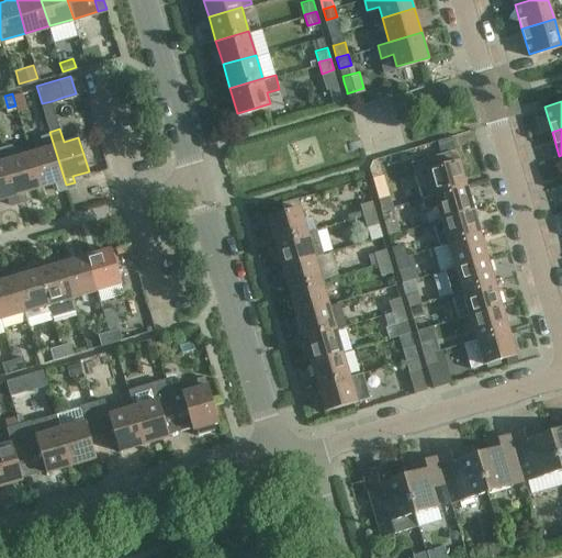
[(44,147),(30,152),(40,186),(55,181),(57,188),(66,185),(49,132),(41,134),(44,147)]
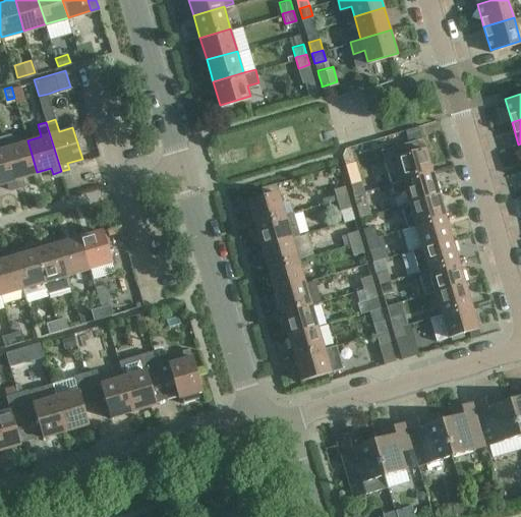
[(10,132),(2,134),(16,184),(24,182),(22,176),(37,172),(27,140),(14,144),(10,132)]
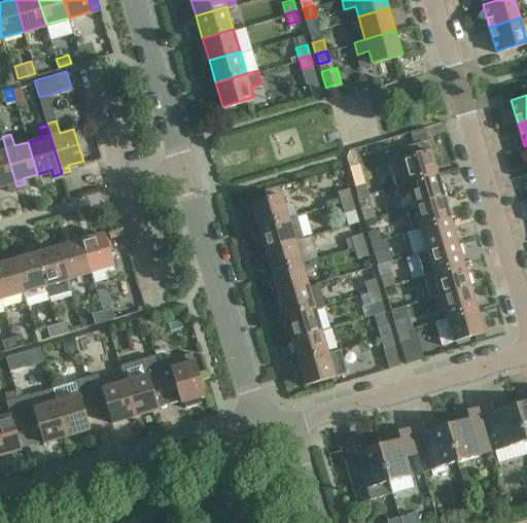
[(16,186),(2,136),(0,136),(0,184),(6,183),(8,189),(16,186)]
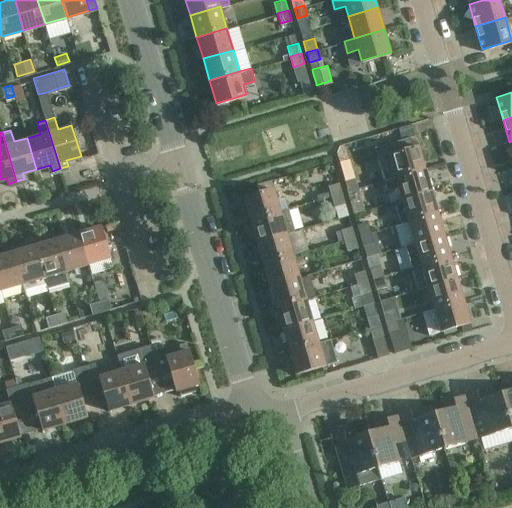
[(384,179),(395,176),(425,167),(418,144),(414,145),(411,135),(374,146),(384,179)]
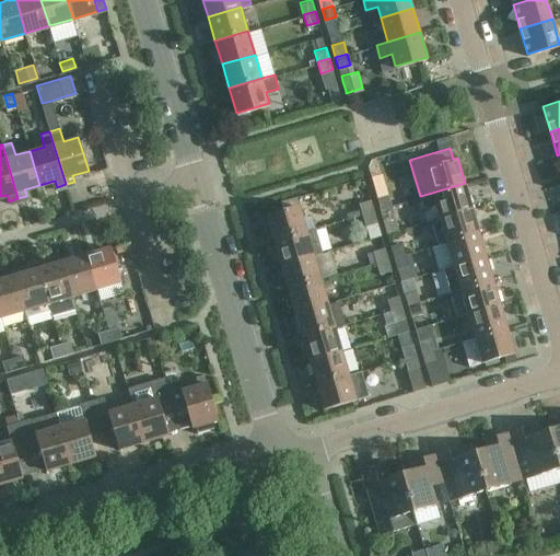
[(465,183),(432,193),(420,196),(423,208),(435,205),(439,216),(471,207),(465,183)]
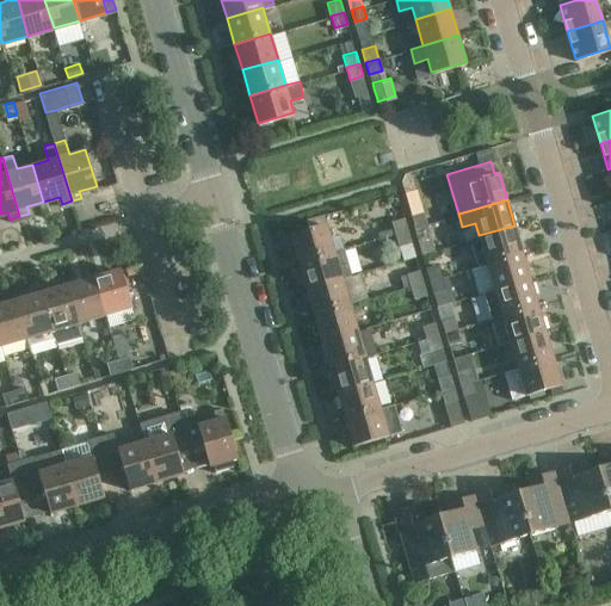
[(414,227),(426,223),(423,210),(411,214),(414,227)]
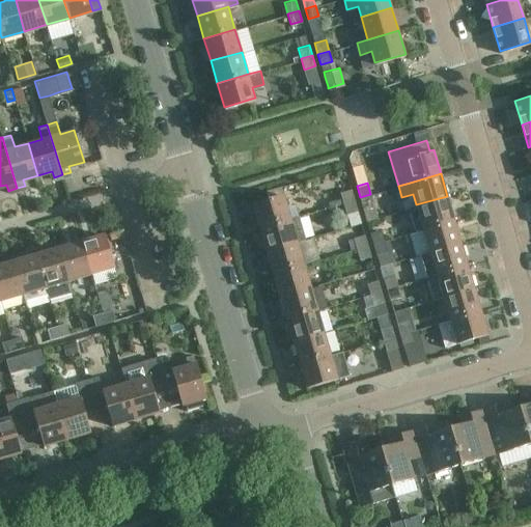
[(343,201),(354,198),(351,188),(340,191),(343,201)]
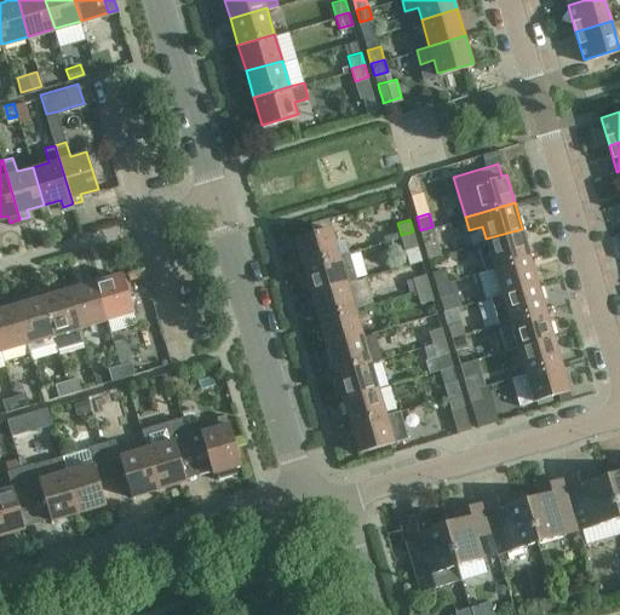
[(303,264),(339,253),(331,226),(294,236),(303,264)]
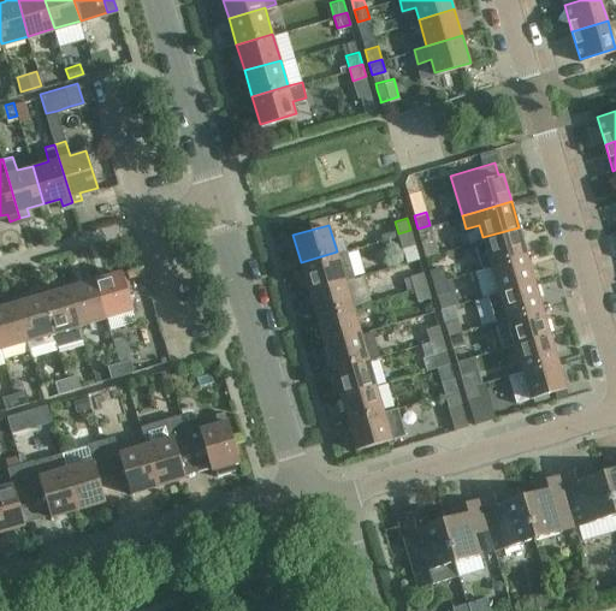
[(430,225),(418,229),(421,241),(433,237),(430,225)]
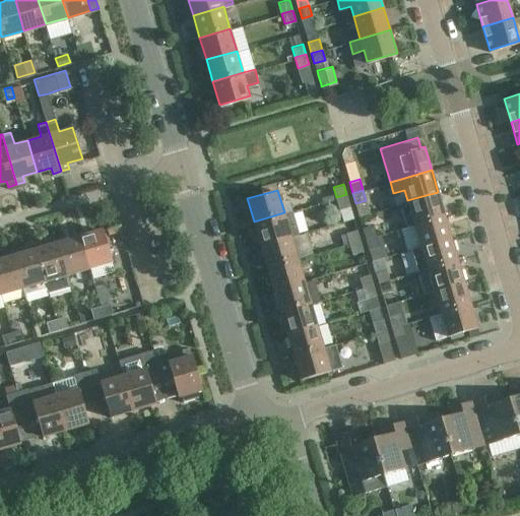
[(408,224),(414,222),(444,214),(438,192),(407,200),(401,202),(408,224)]
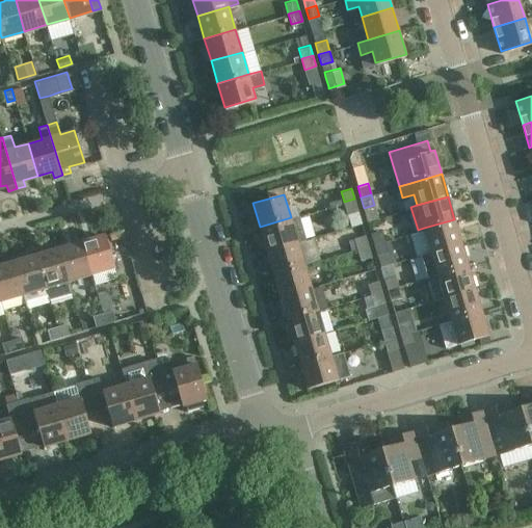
[(354,199),(344,202),(351,226),(362,222),(354,199)]
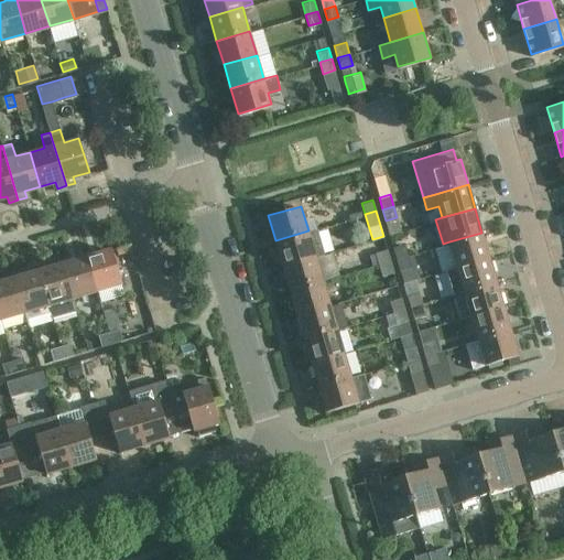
[(308,230),(275,240),(282,265),(315,255),(325,251),(318,228),(308,230)]
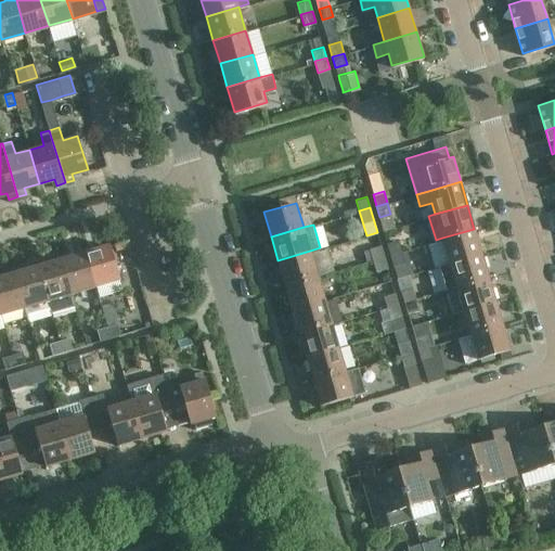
[(474,229),(442,238),(449,261),(481,252),(474,229)]
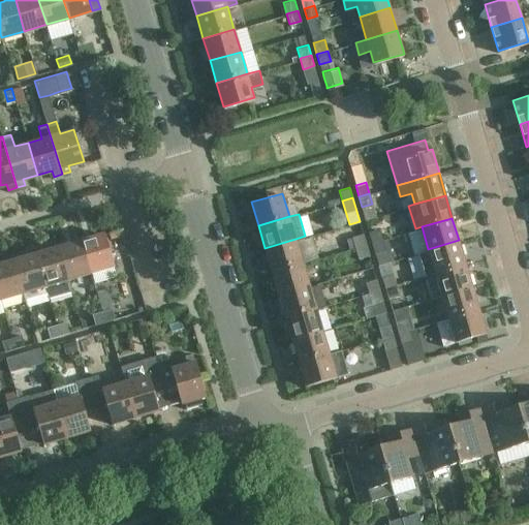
[(372,241),(382,238),(379,227),(369,230),(372,241)]
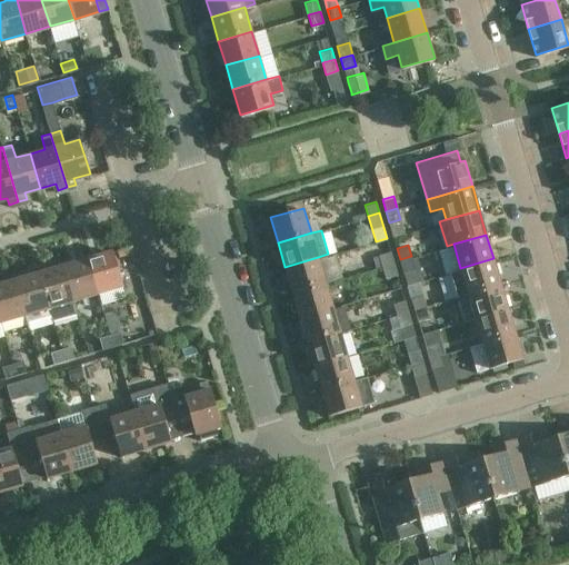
[(112,250),(87,257),(97,291),(122,285),(112,250)]
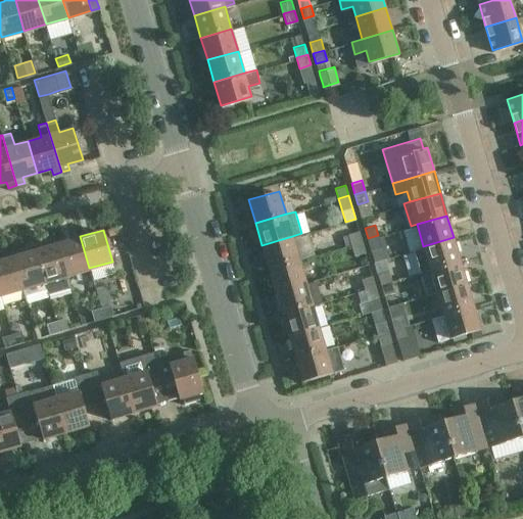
[(351,243),(362,240),(359,230),(348,233),(351,243)]
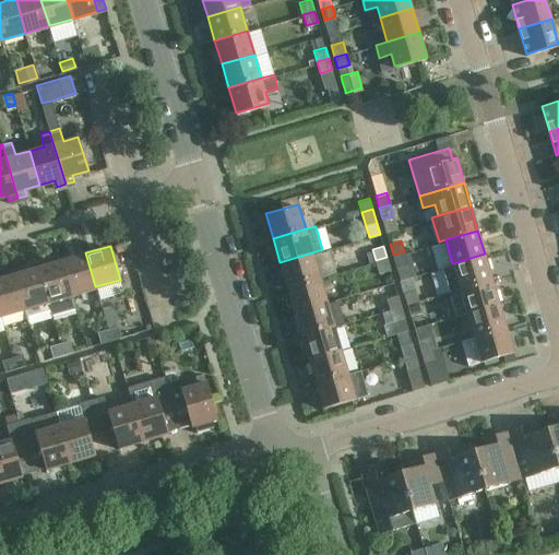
[(404,251),(393,255),(396,266),(407,262),(404,251)]
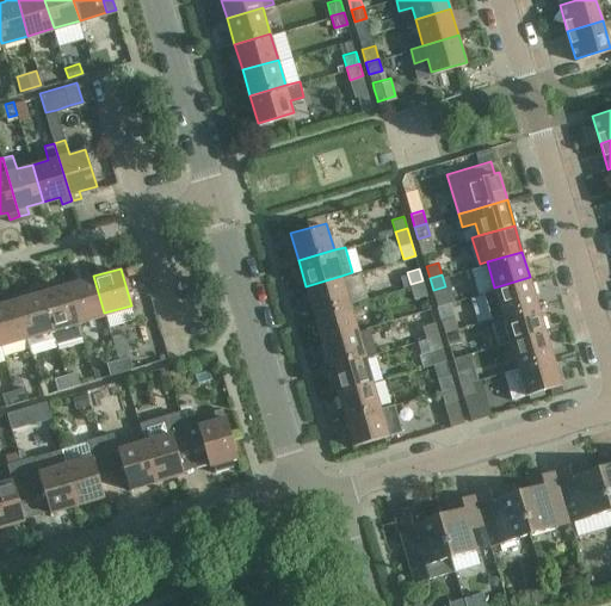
[(93,276),(67,284),(79,321),(104,313),(93,276)]
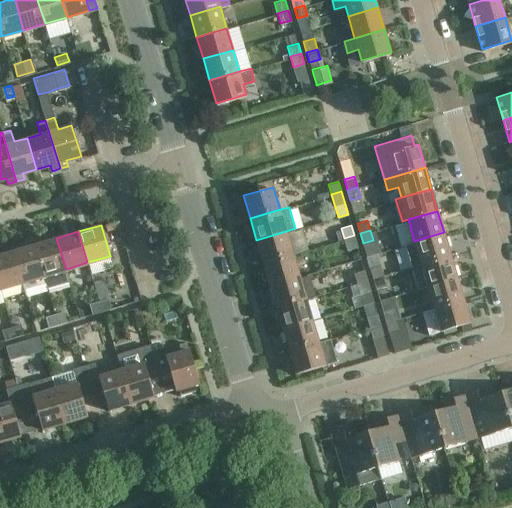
[(286,231),(256,240),(263,262),(293,253),(286,231)]
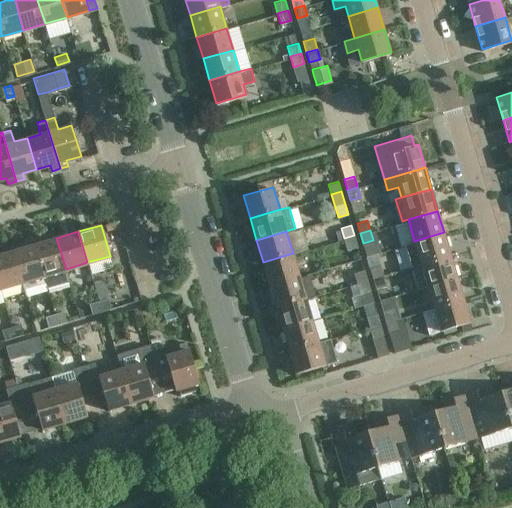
[(411,266),(420,263),(450,254),(444,232),(414,241),(405,244),(411,266)]
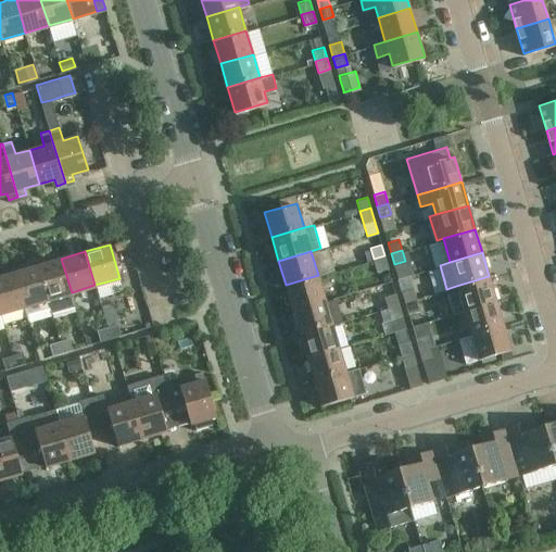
[(384,255),(374,259),(380,283),(392,279),(384,255)]
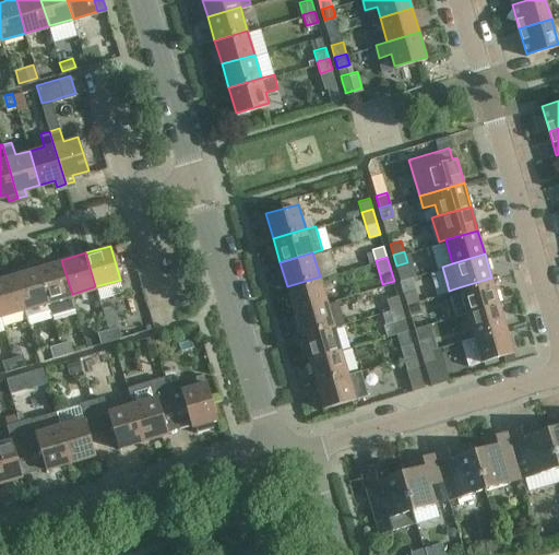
[(75,306),(72,294),(61,260),(38,267),(51,314),(75,306)]
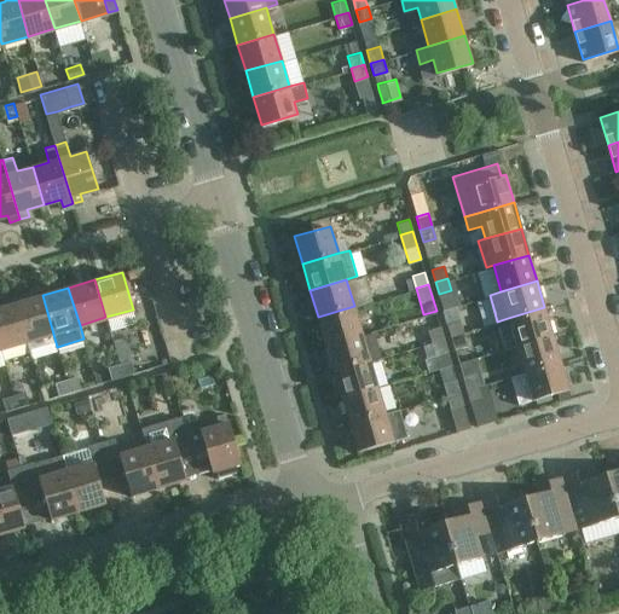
[(16,303),(27,341),(30,354),(57,347),(42,295),(16,303)]
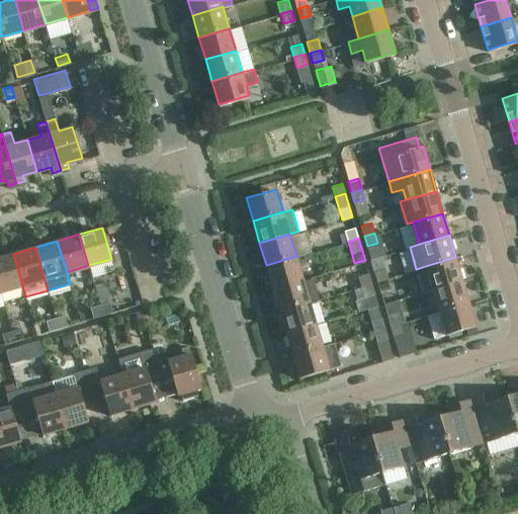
[(0,291),(22,285),(13,254),(0,257),(0,291)]
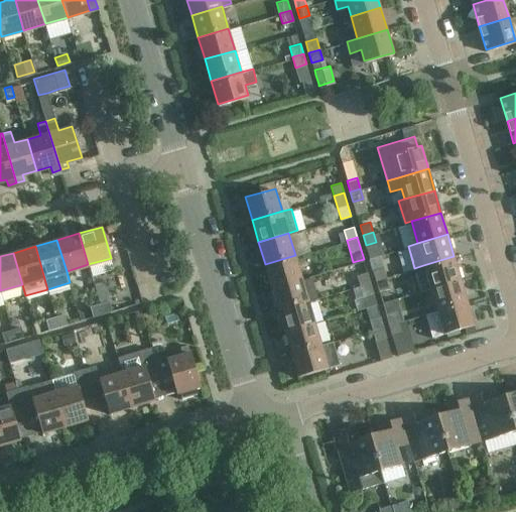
[(295,255),(265,264),(271,286),(301,277),(295,255)]
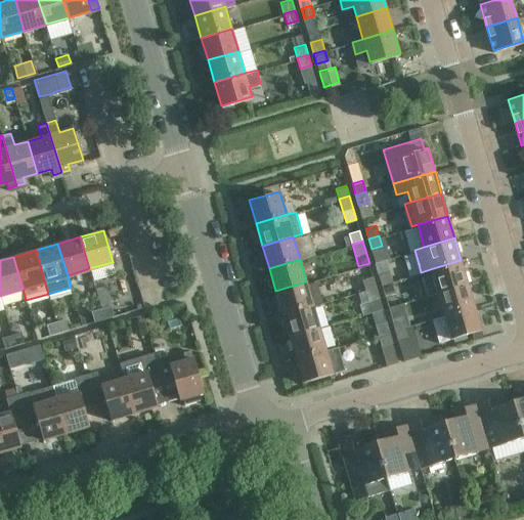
[(461,260),(430,269),(421,272),(428,295),(437,292),(468,283),(461,260)]
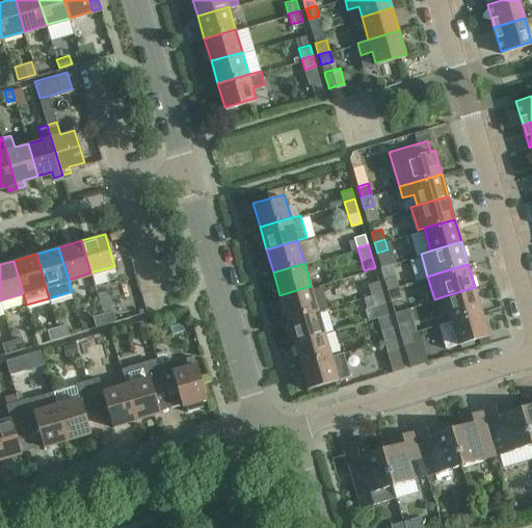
[(395,274),(384,278),(388,288),(398,285),(395,274)]
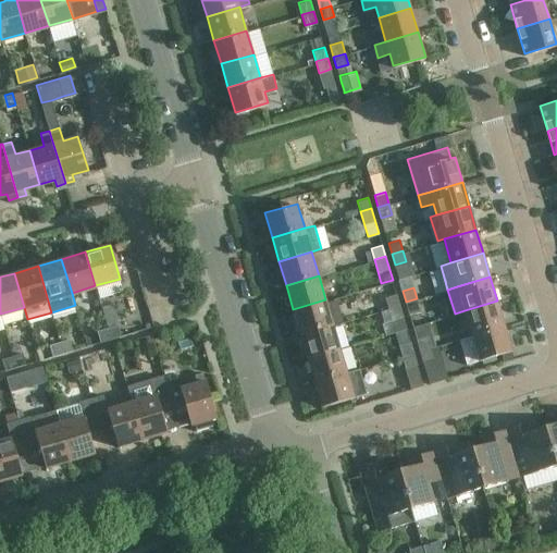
[(388,307),(399,304),(396,293),(385,296),(388,307)]
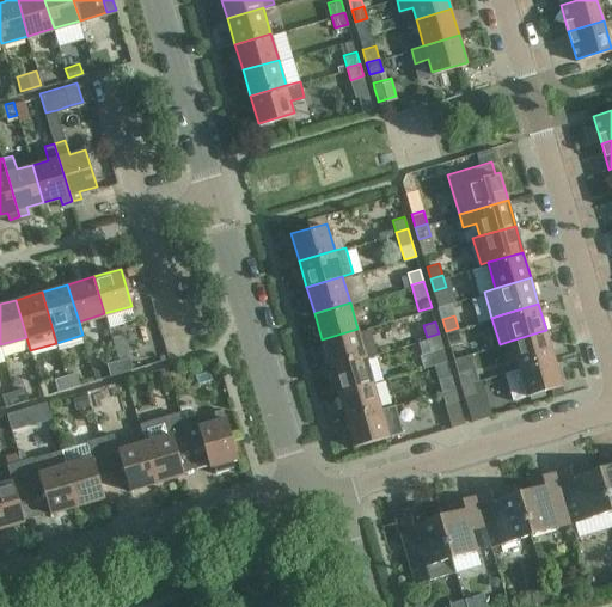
[(357,329),(322,339),(330,366),(366,355),(365,353),(375,349),(369,326),(357,330),(357,329)]
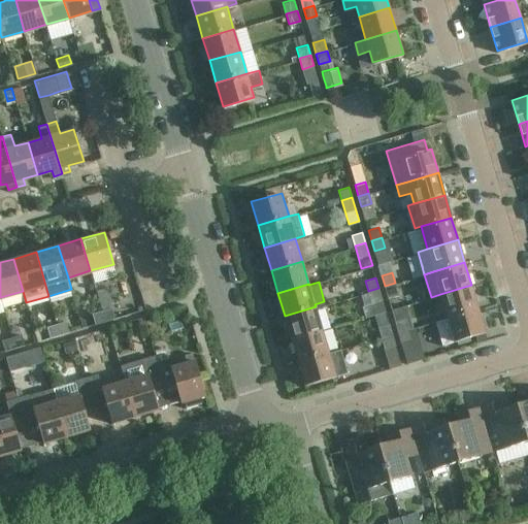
[(385,286),(388,296),(398,293),(395,283),(385,286)]
